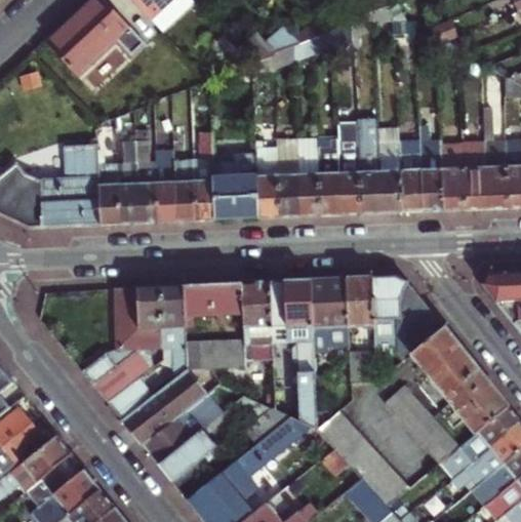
[(47,38),(80,76),(123,38),(139,56),(152,46),(107,0),(89,0),(74,14),(47,38)]
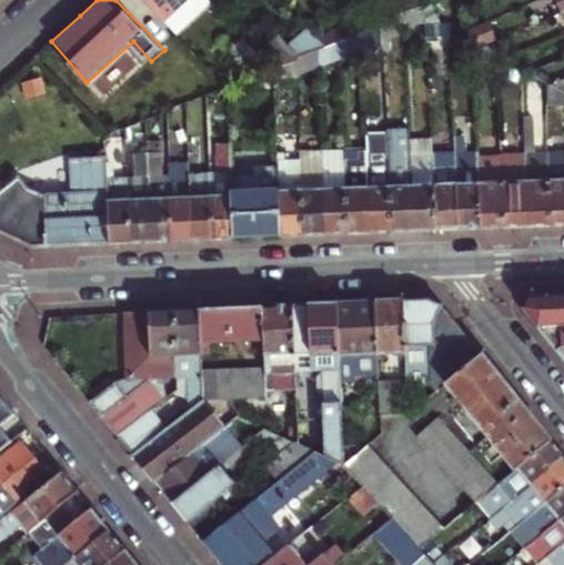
[(144,0),(164,20),(185,0),(144,0)]
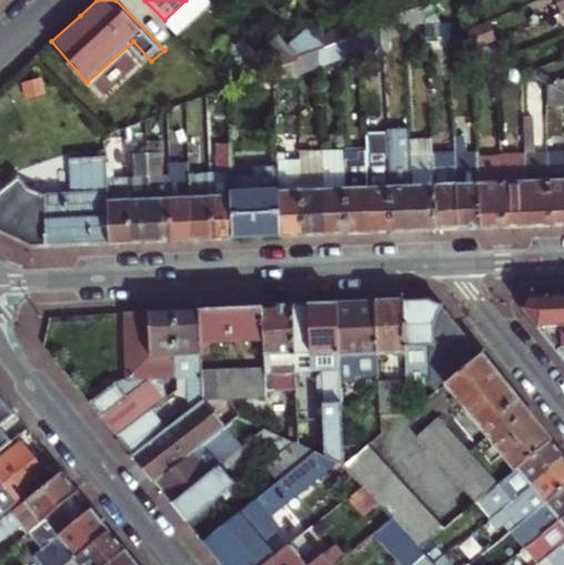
[(209,0),(185,0),(164,20),(177,33),(210,1),(209,0)]
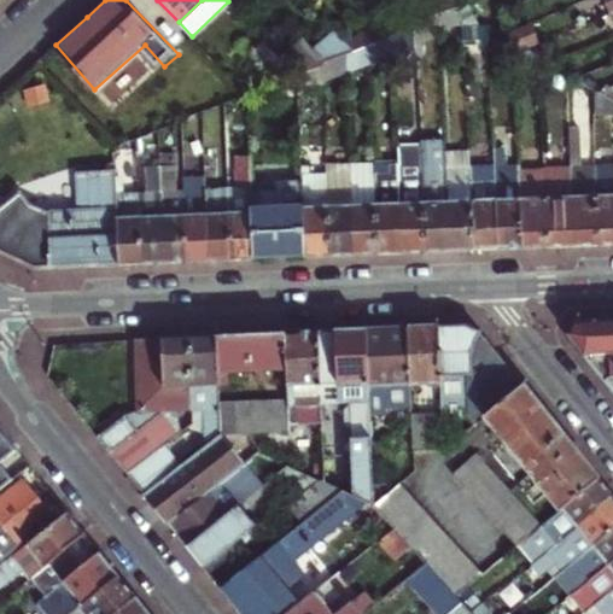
[(612,18),(612,11),(601,16),(605,23),(612,18)]
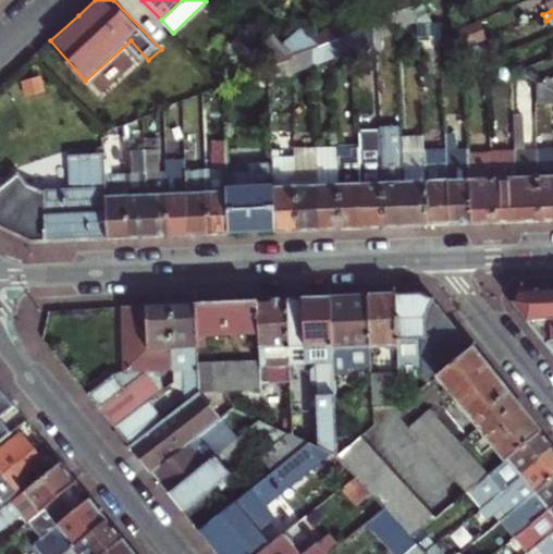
[(334,14),(314,33),(323,44),(351,32),(334,14)]
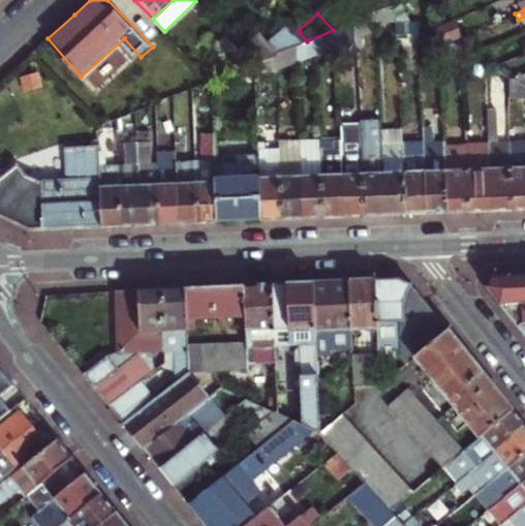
[(287,21),(268,39),(280,52),(307,41),(298,31),(287,21)]
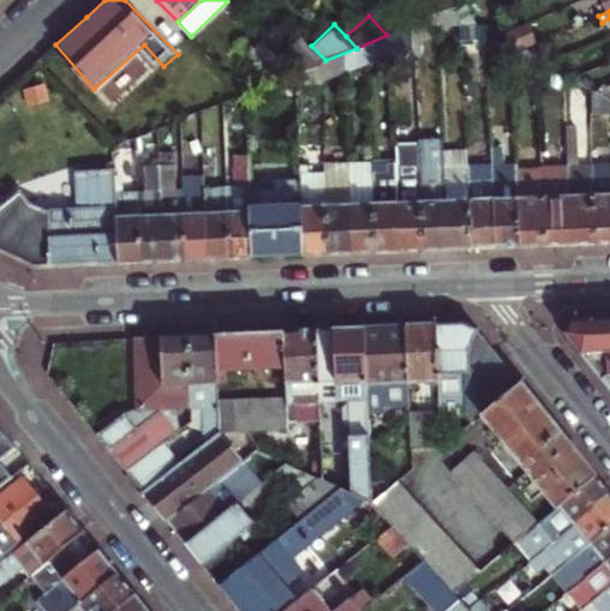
[(256,34),(244,43),(264,65),(275,55),(256,34)]
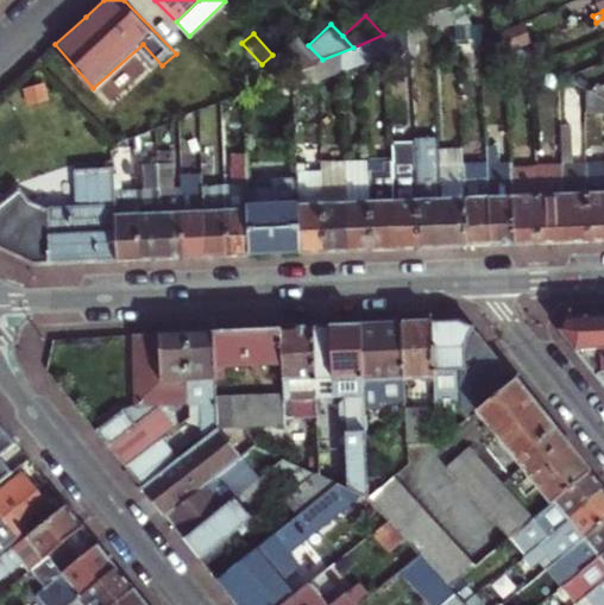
[(319,81),(319,62),(294,71),(294,81),(319,81)]
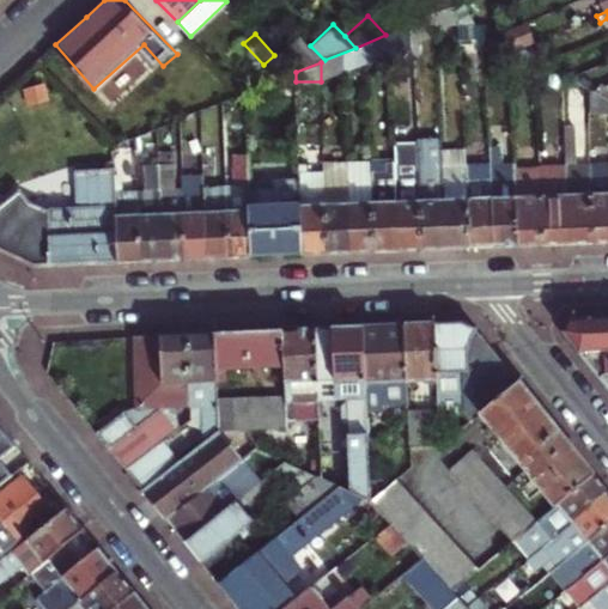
[(589,85),(589,111),(607,110),(607,96),(595,89),(589,85)]
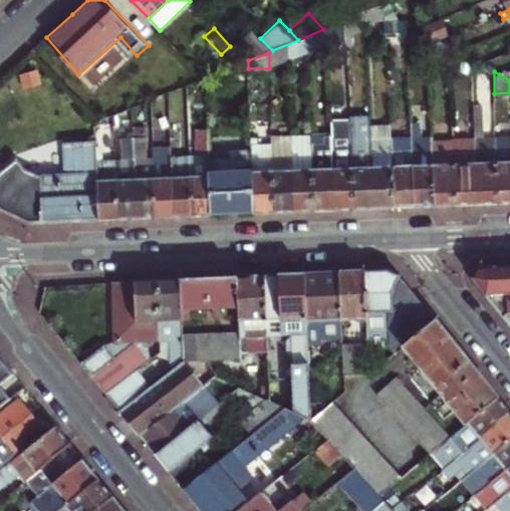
[(331,117),(351,117),(351,115),(351,101),(331,102),(331,117)]
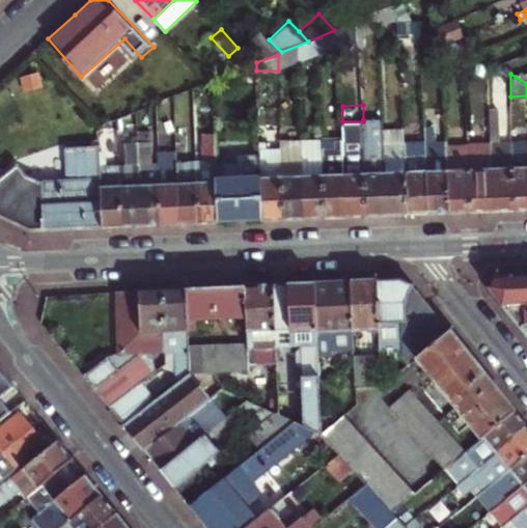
[(363,121),(366,214),(377,214),(386,214),(384,144),(384,129),(384,118),(363,119),(363,121)]
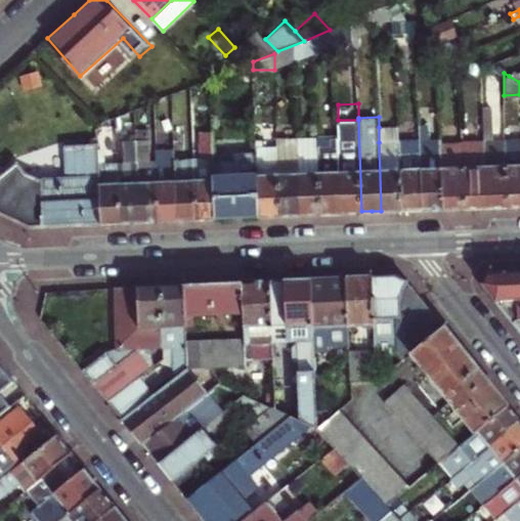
[(340,156),(341,212),(352,212),(361,211),(358,120),(338,120),(340,156)]
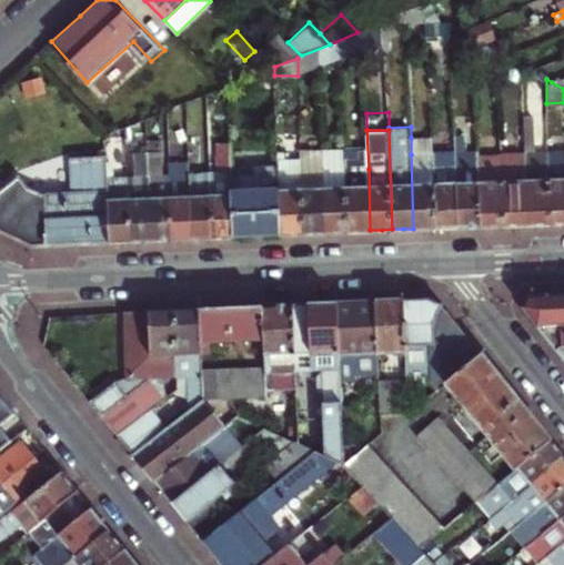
[(455,149),(457,226),(469,226),(482,225),(480,165),(479,151),(479,150),(465,151),(464,134),(455,134),(455,149)]
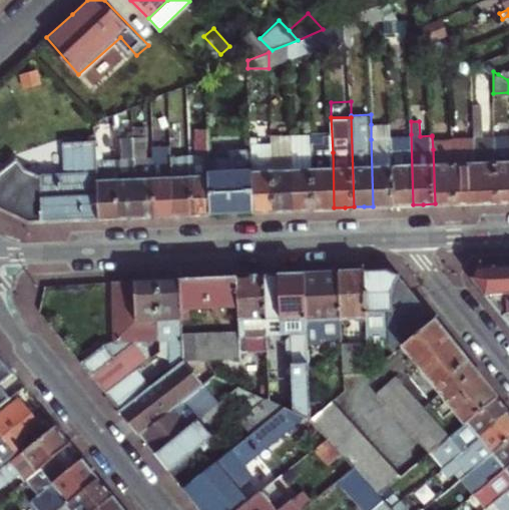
[(391,138),(391,135),(391,123),(371,124),(371,139),(391,138)]
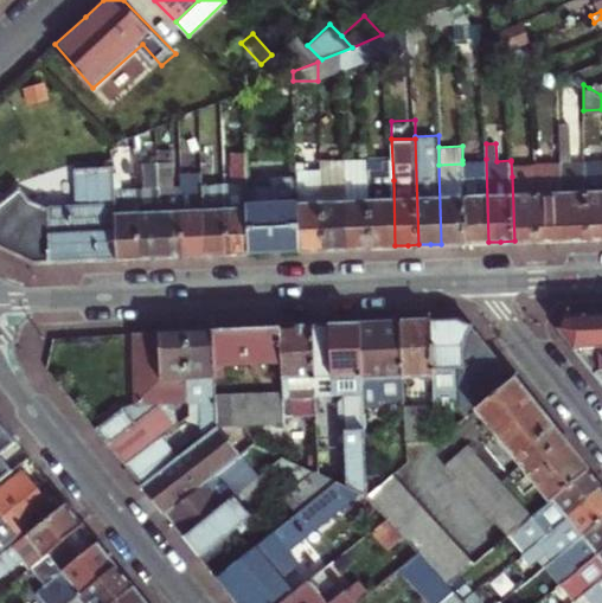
[(114,148),(114,167),(117,256),(130,255),(141,255),(139,187),(129,187),(129,155),(125,155),(125,147),(114,148)]
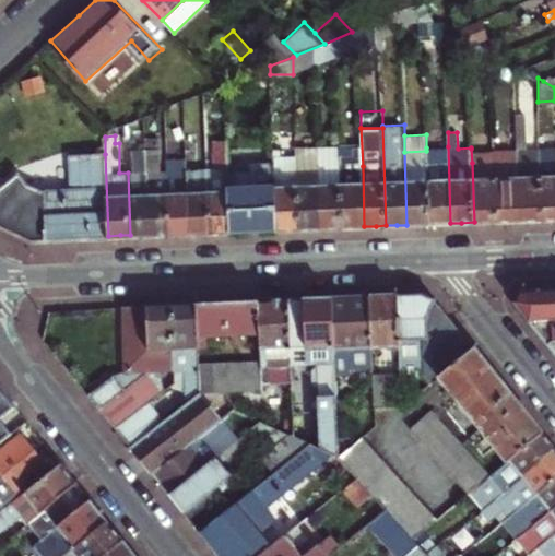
[(136,173),(128,173),(130,235),(142,235),(150,235),(148,172),(146,142),(134,142),(136,173)]
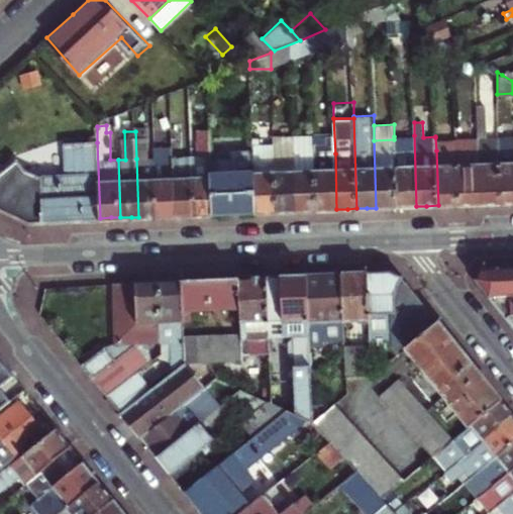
[(512,134),(499,135),(499,148),(501,203),(512,202),(512,134)]
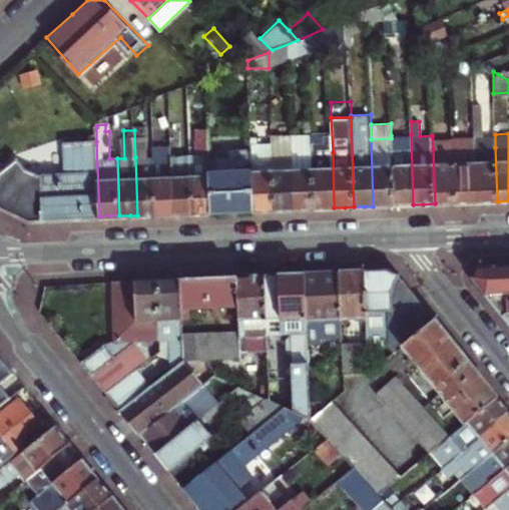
[(217,155),(217,134),(207,134),(208,153),(208,156),(217,155)]
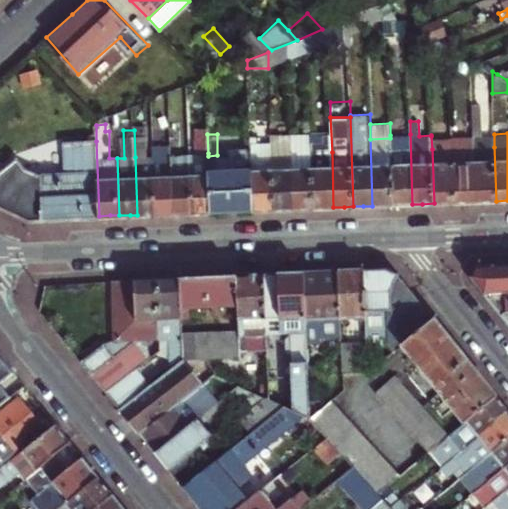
[(412,204),(410,134),(390,135),(390,138),(392,205),(402,204),(412,204)]
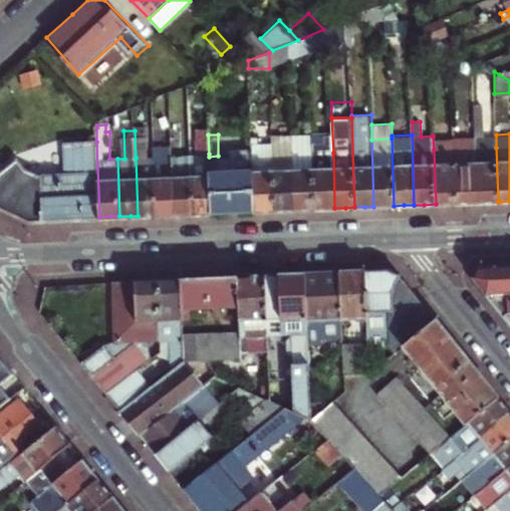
[(483,136),(483,149),(496,148),(496,135),(483,136)]
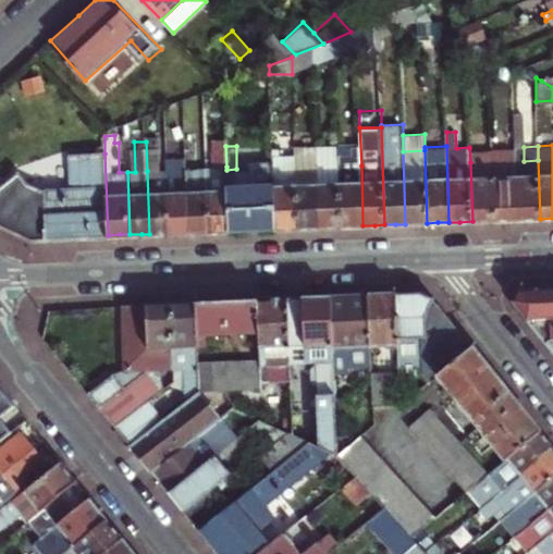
[(492,148),(492,162),(494,220),(505,220),(517,220),(514,147),(492,148)]
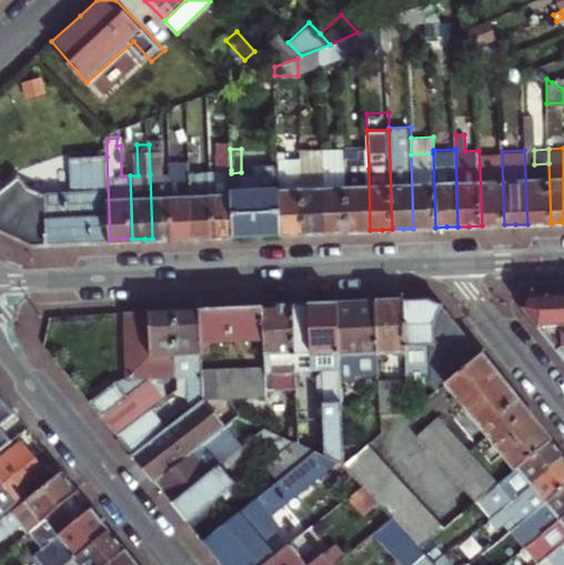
[(534,150),(524,150),(527,224),(539,223),(551,223),(549,163),(534,164),(534,150)]
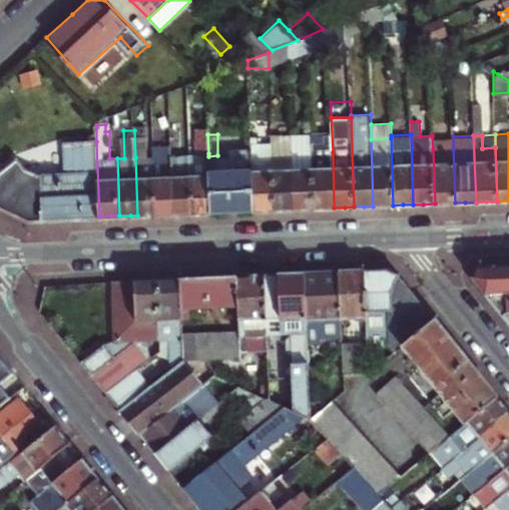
[(441,136),(432,136),(433,149),(435,203),(445,203),(455,202),(453,149),(441,149),(441,136)]
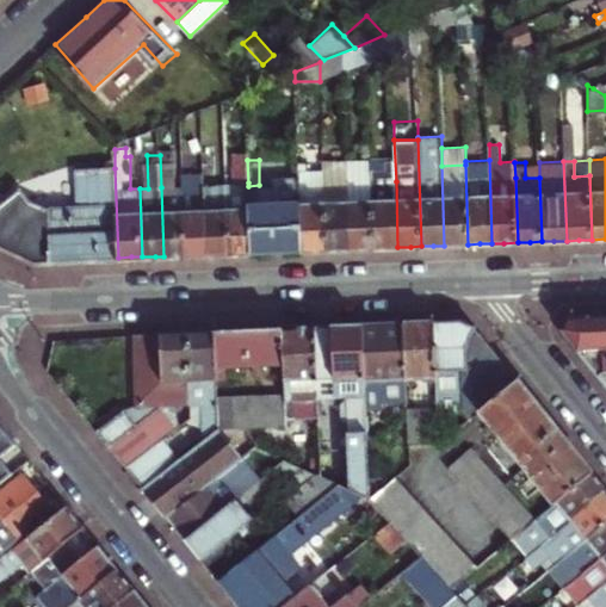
[(525,162),(525,178),(539,178),(539,162),(525,162)]
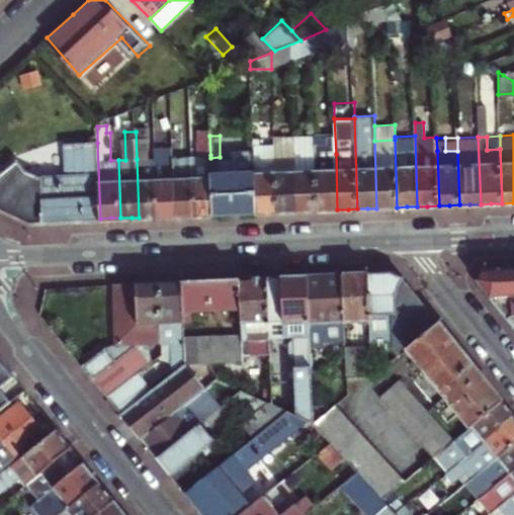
[(374,141),(376,208),(388,207),(397,207),(395,140),(374,141)]
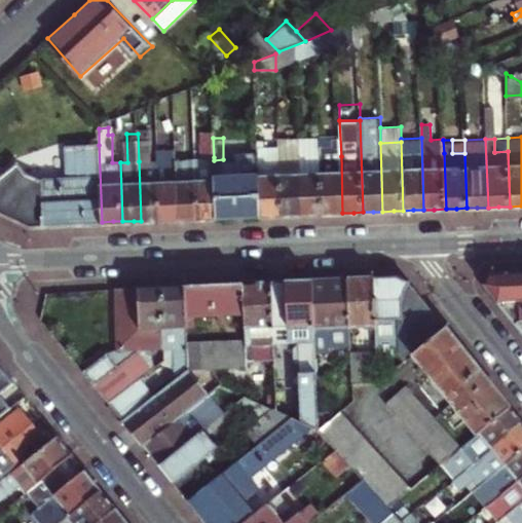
[(257,172),(258,216),(268,216),(280,215),(278,157),(277,149),(264,149),(264,143),(256,144),(257,172)]
